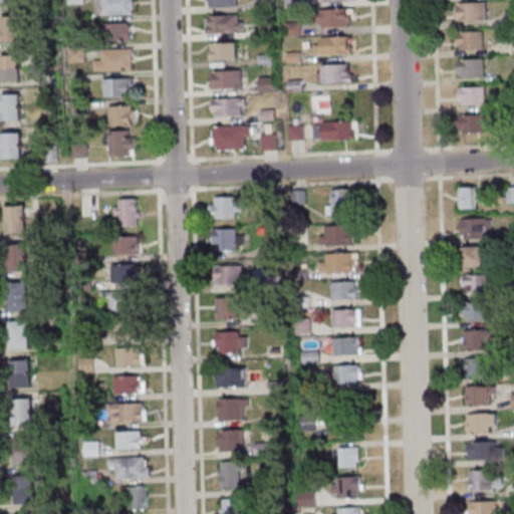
[(99,0),(132,0),(132,8),(131,8),(131,14),(100,15),(99,0)]
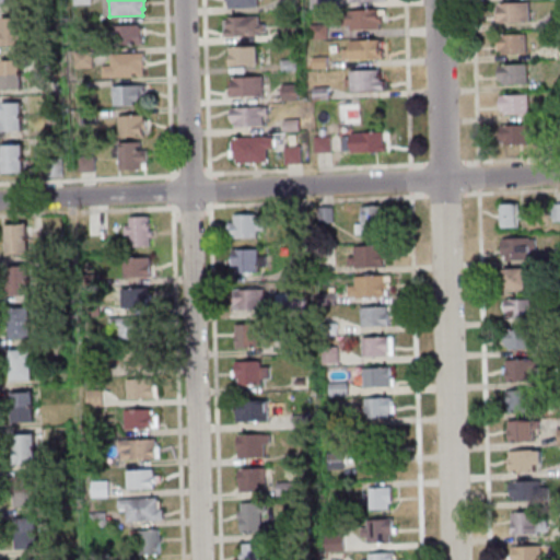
[(307,0),(307,9),(327,8),(327,0),(307,0)]
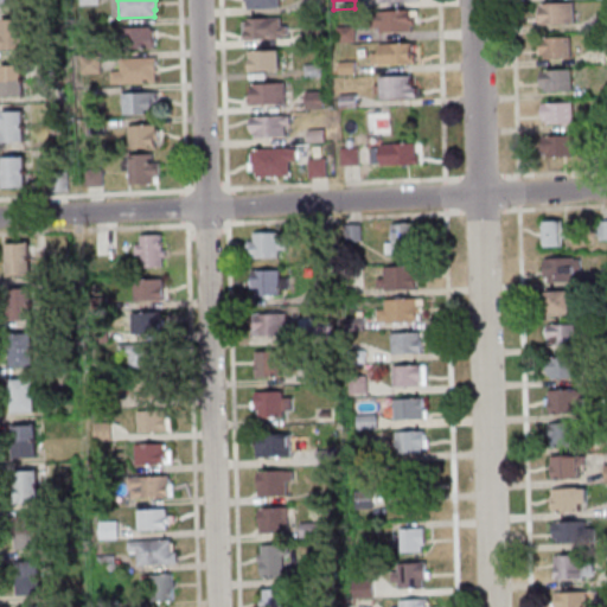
[(537,4),(570,1),(572,23),(536,25),(534,23),(534,17),(535,14),(538,14),(537,4)]
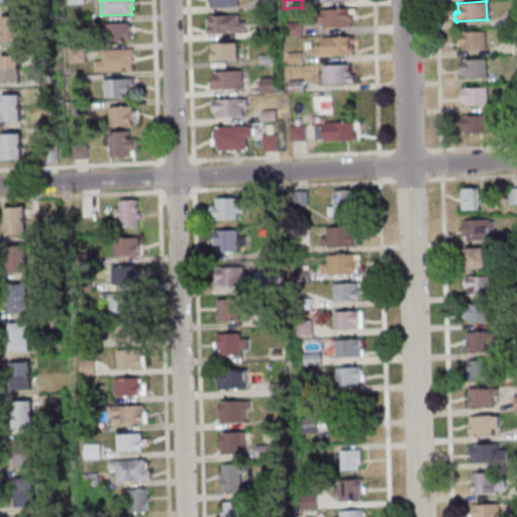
[(314,23),(313,11),(320,10),(320,9),(347,8),(347,14),(350,13),(350,21),(347,21),(348,26),(321,27),(321,23),(314,23)]
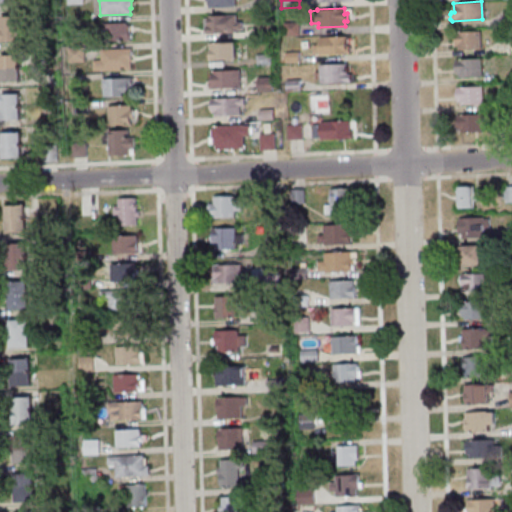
[(511,10),(501,10),(501,25),(511,25),(511,10)]
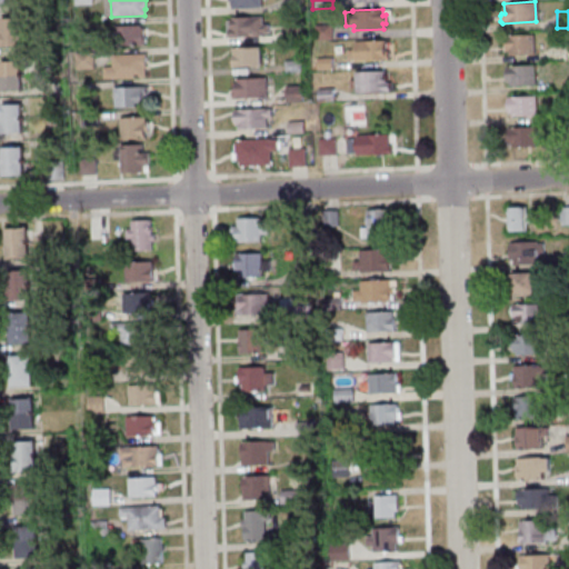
[(0,17),(20,16),(21,45),(0,45),(0,17)]
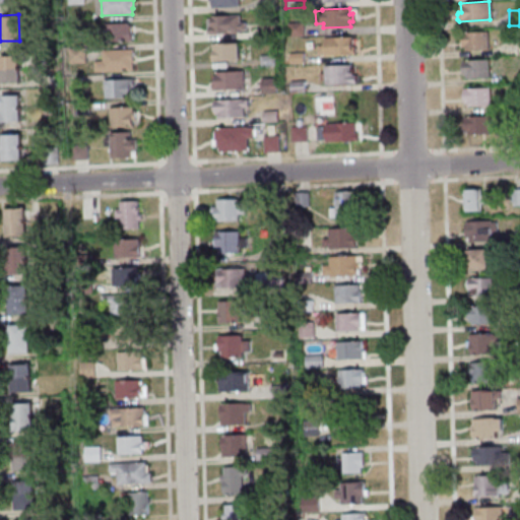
[(209,15),(238,14),(239,21),(244,21),(244,29),(239,30),(239,33),(208,34),(207,34),(205,34),(204,17),(209,17),(209,15)]
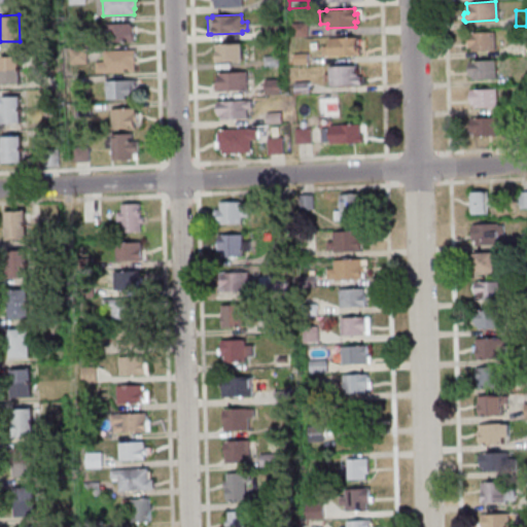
[(105,24),(128,23),(129,26),(132,26),(132,32),(133,33),(133,36),(132,38),(133,41),(106,42),(105,24)]
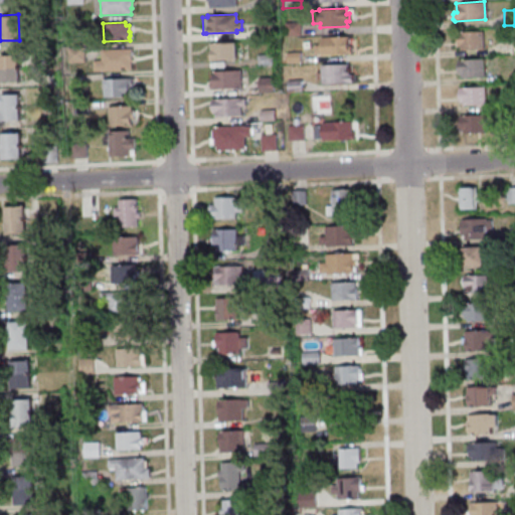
[(284,22),(284,36),(299,35),(299,22),(284,22)]
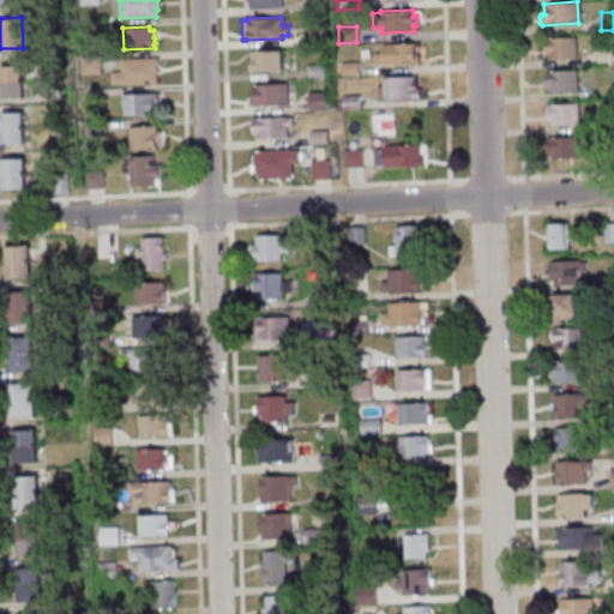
[(305,29),(305,43),(323,43),(323,29),(305,29)]
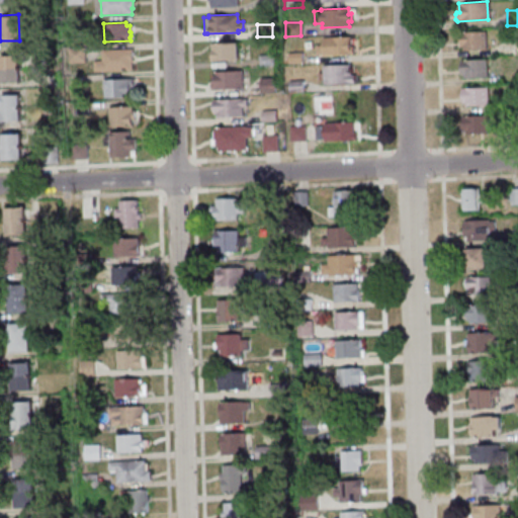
[(484,29),(485,49),(461,51),(461,46),(458,46),(457,31),(484,29)]
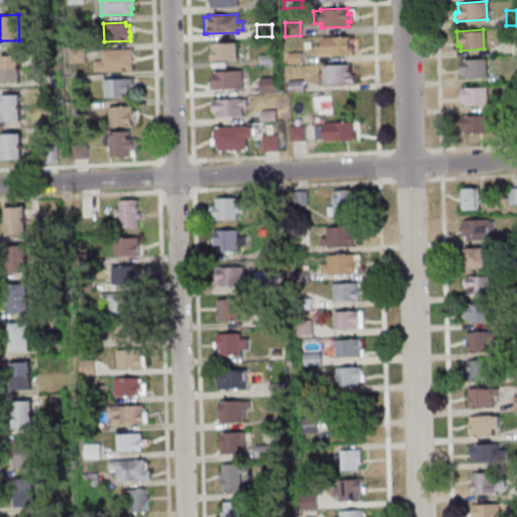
[(314,44),(314,55),(321,54),(321,56),(351,55),(351,46),(348,46),(347,36),(320,37),(321,44),(314,44)]
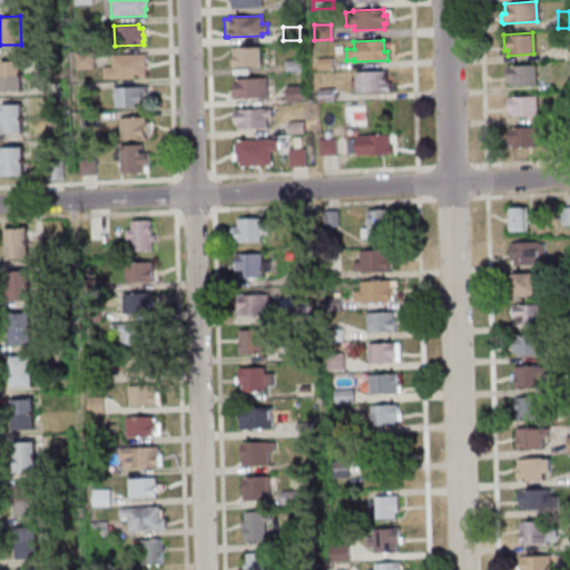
[(231,47),(259,46),(261,65),(232,67),(229,65),(229,61),(231,59),(231,47)]
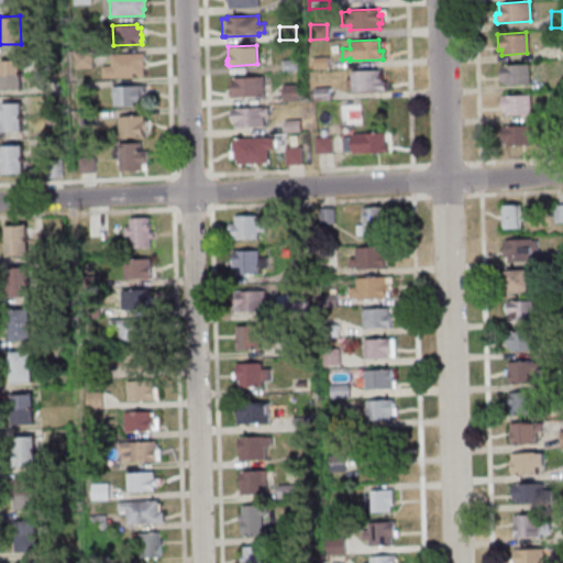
[(73,53),(73,69),(91,68),(90,52),(73,53)]
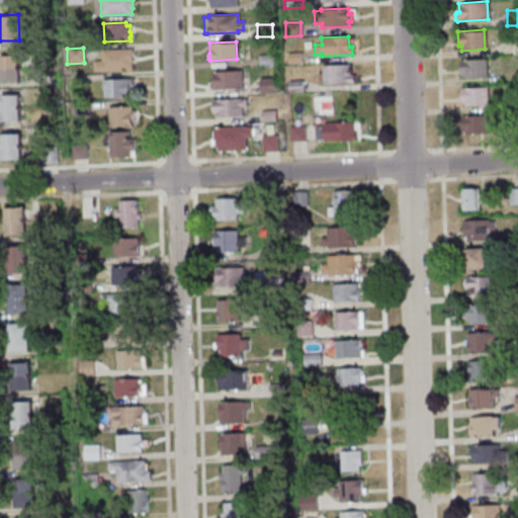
[(101,61),(100,50),(132,48),(133,61),(131,61),(131,70),(101,72),(101,71),(93,71),(92,61),(101,61)]
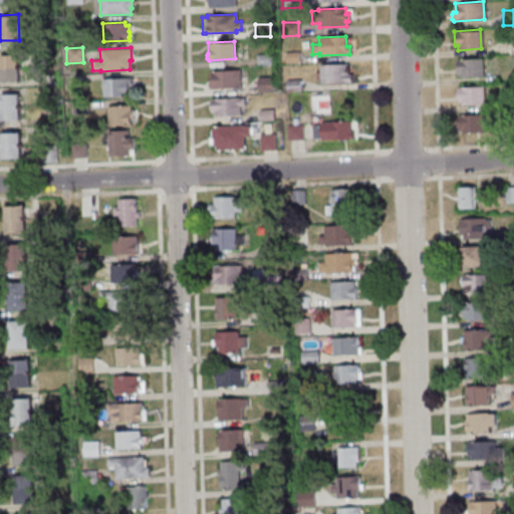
[(284,52),(284,63),(299,62),(299,51),(284,52)]
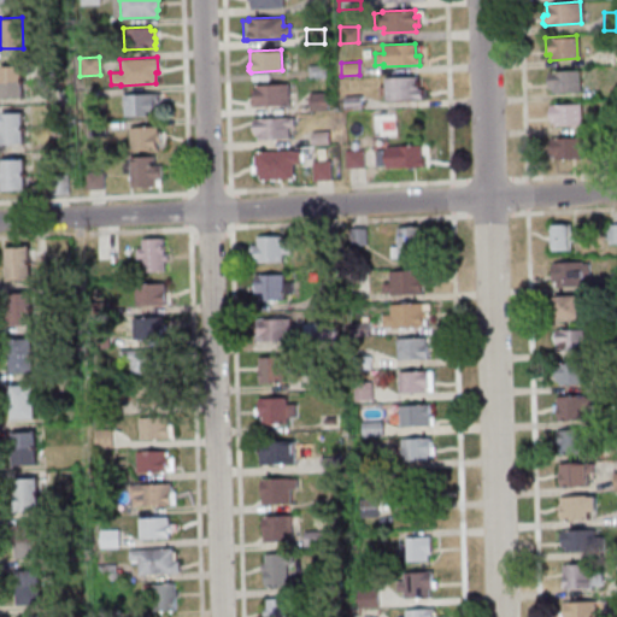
[(0,64),(21,64),(22,94),(0,95),(0,64)]
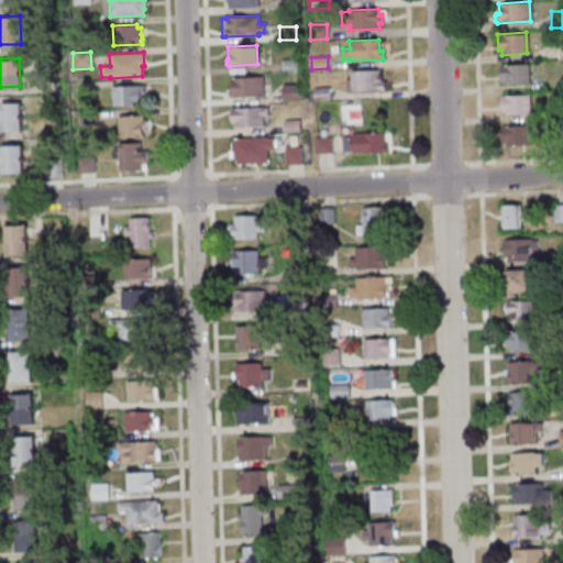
[(279,59),(279,72),(296,70),(296,58),(279,59)]
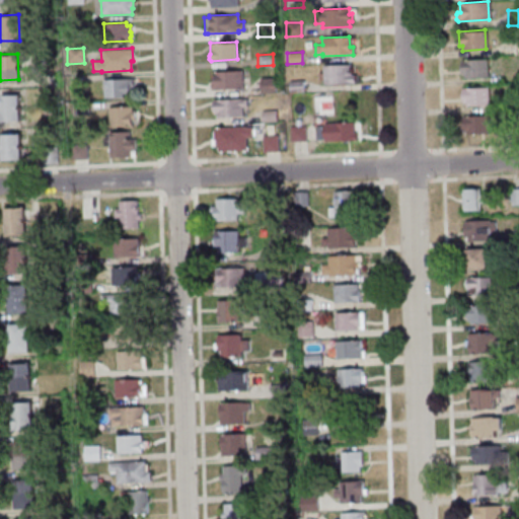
[(459,60),(460,74),(462,74),(462,77),(487,77),(486,59),(459,60)]
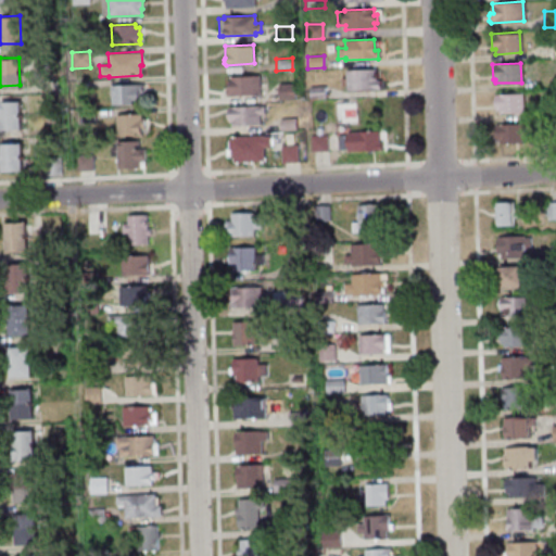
[(345,78),(340,78),(341,87),(345,86),(345,91),(380,89),(379,79),(375,79),(375,68),(345,70),(345,78)]
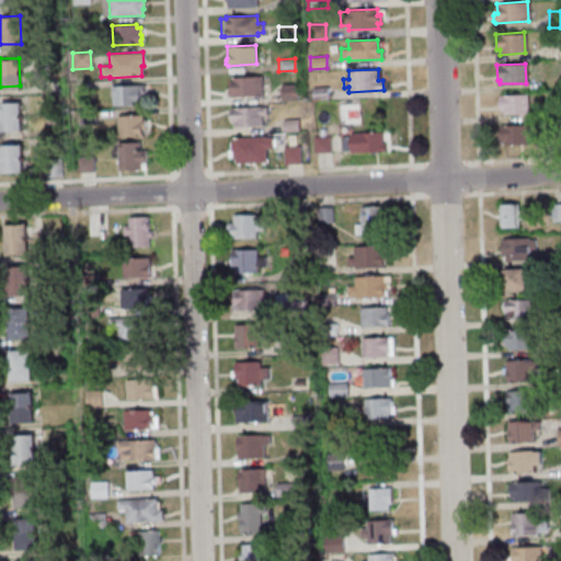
[(261,75),(262,95),(228,98),(227,88),(230,88),(230,87),(229,86),(228,81),(229,79),(229,77),(261,75)]
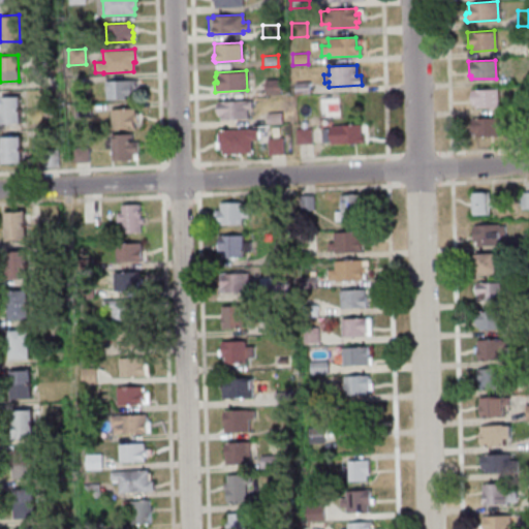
[(263,80),(265,95),(280,94),(279,79),(263,80)]
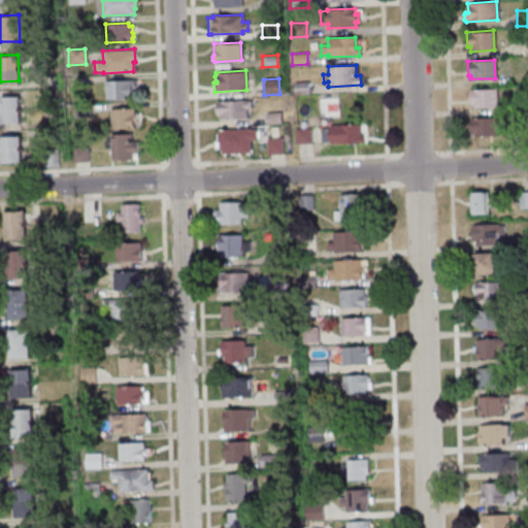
[(104,80),(104,86),(101,86),(101,91),(104,91),(105,99),(132,98),(132,88),(135,88),(134,79),(104,80)]
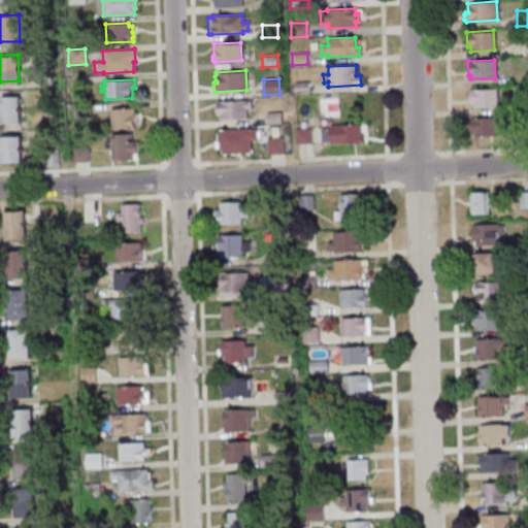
[(293,83),(293,94),(308,94),(307,81),(293,83)]
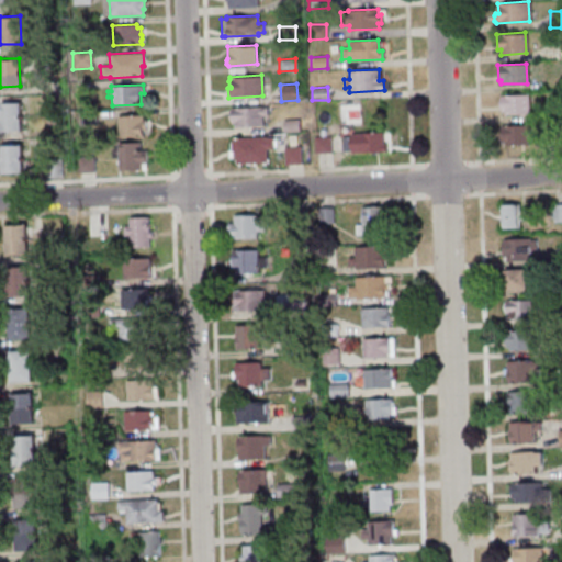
[(498,94),(498,111),(502,111),(503,114),(527,113),(527,93),(498,94)]
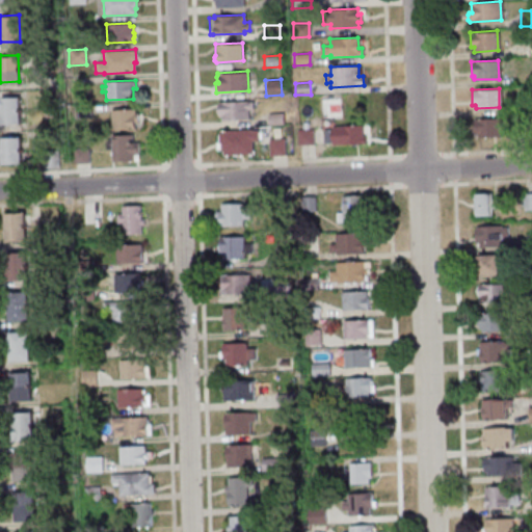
[(0,96),(0,123),(20,123),(19,96),(0,96)]
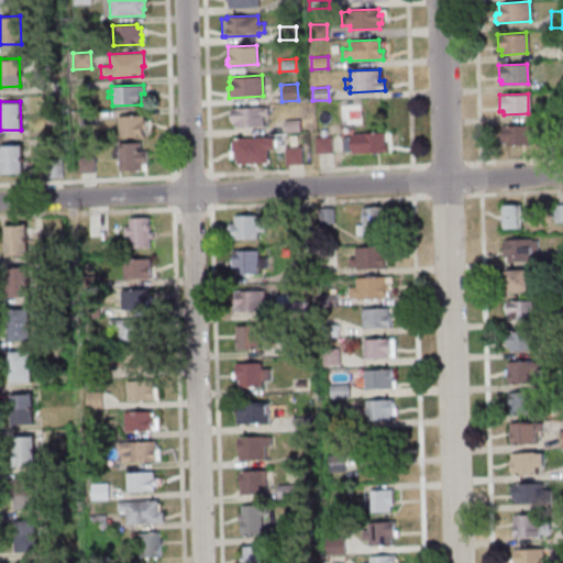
[(230,108),(230,123),(232,122),(232,128),(262,127),(262,117),(267,116),(267,107),(230,108)]
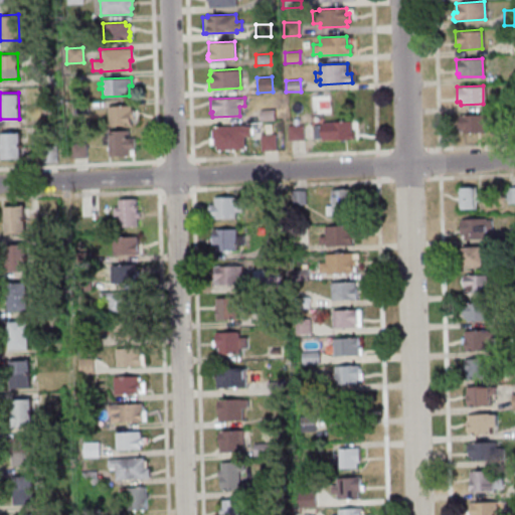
[(71,103),(71,114),(88,114),(87,102),(71,103)]
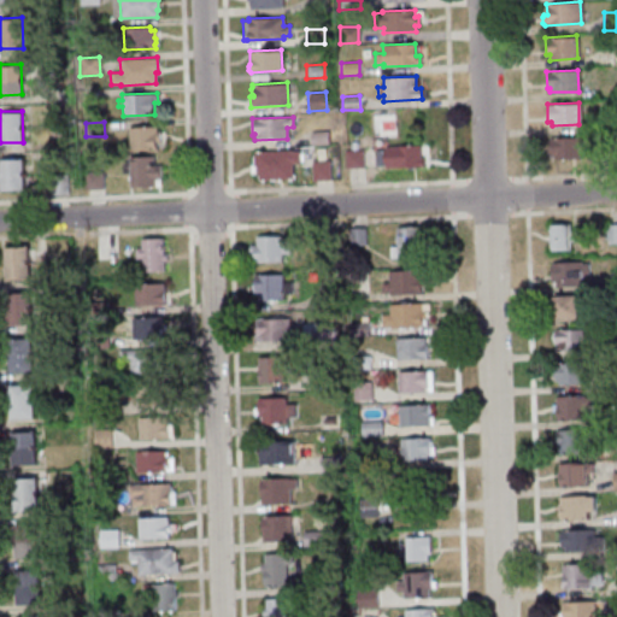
[(128,127),(128,151),(156,150),(156,142),(159,142),(158,131),(156,131),(156,127),(128,127)]
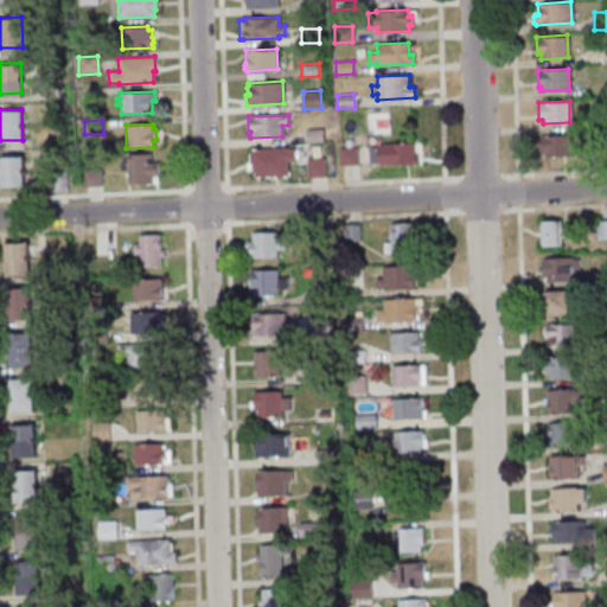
[(304,129),(305,142),(321,141),(321,128),(304,129)]
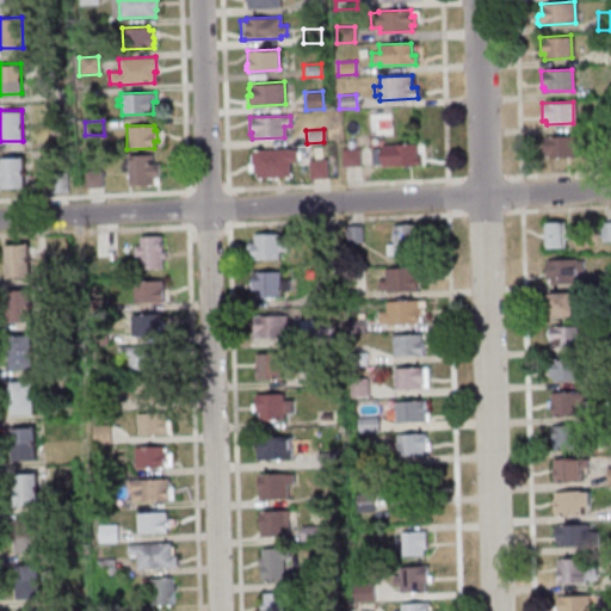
[(543,153),(547,153),(548,158),(575,156),(574,135),(543,136),(543,153)]
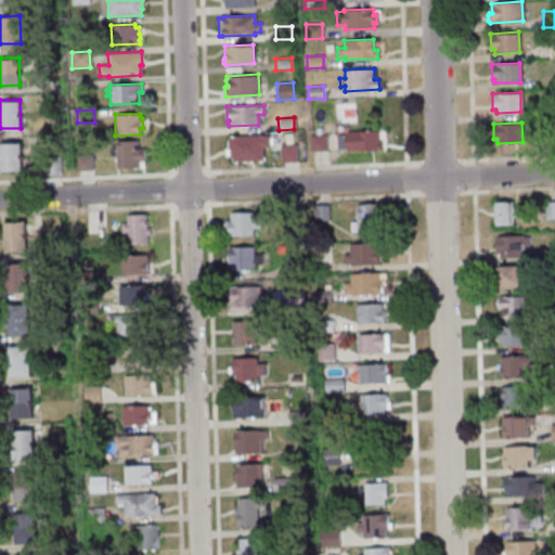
[(346,131),(346,151),(381,150),(381,141),(377,141),(377,130),(346,131)]
